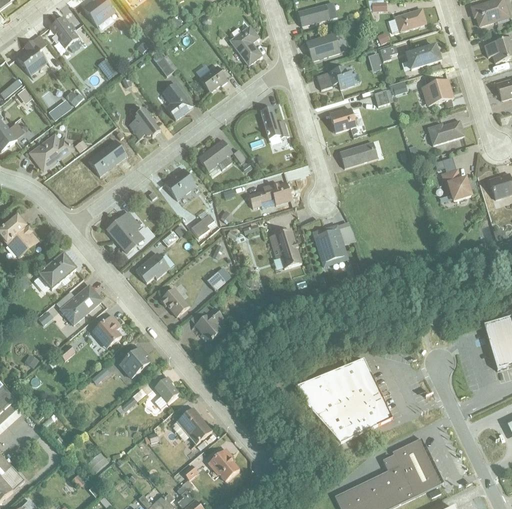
[(89,0),(82,6),(96,24),(115,10),(107,0),(89,0)]
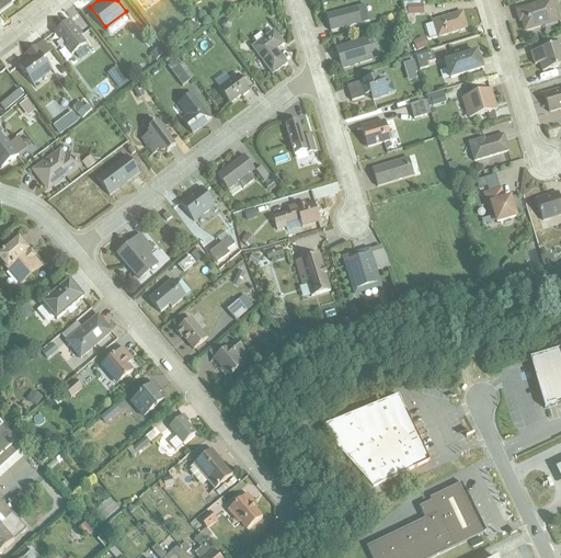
[(538,0),(515,7),(518,19),(523,18),(525,27),(559,18),(553,0),(538,0)]
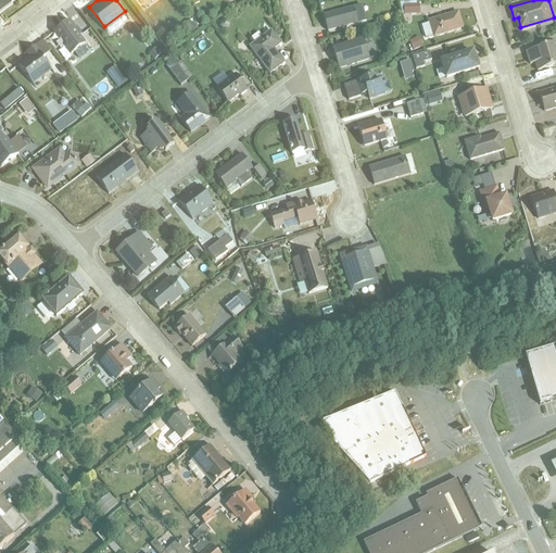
[(403,1),(403,10),(420,10),(420,1),(403,1)]
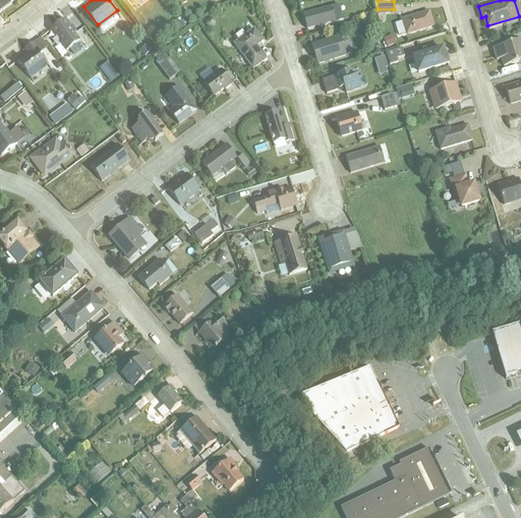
[(303,10),(306,24),(342,16),(339,2),(303,10)]
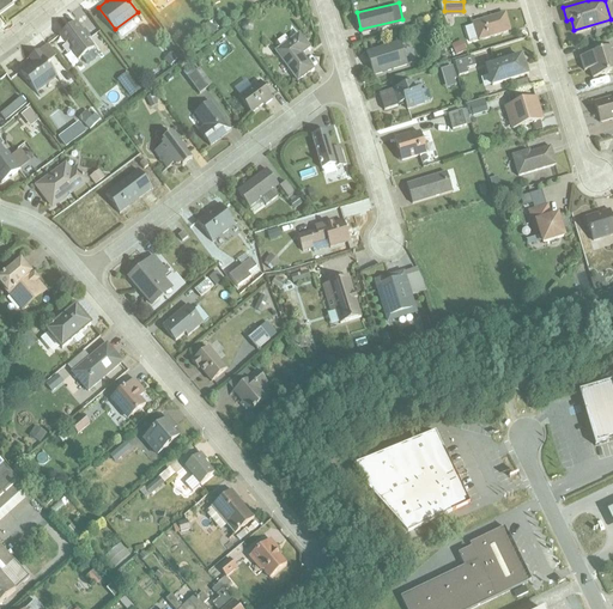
[(507,10),(472,19),(478,37),(511,29),(507,10)]
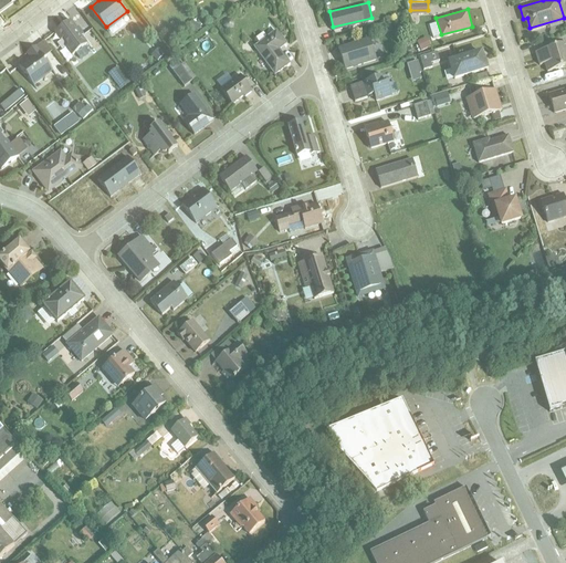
[(72,18),(55,30),(72,52),(88,40),(72,18)]
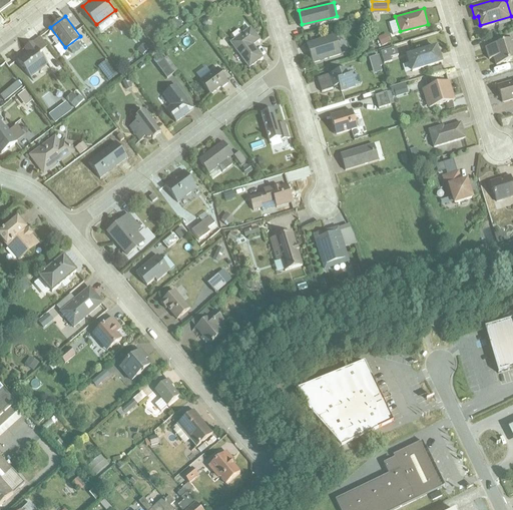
[(173,16),(170,21),(178,26),(181,21),(173,16)]
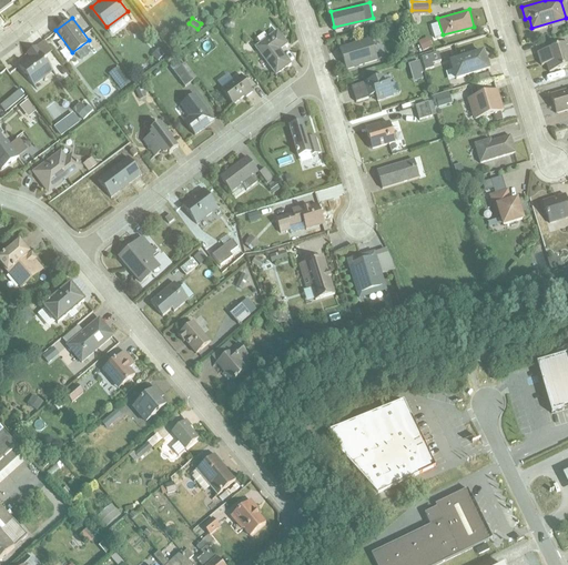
[(290,40),(277,26),(254,43),(276,71),(292,59),(282,46),(290,40)]
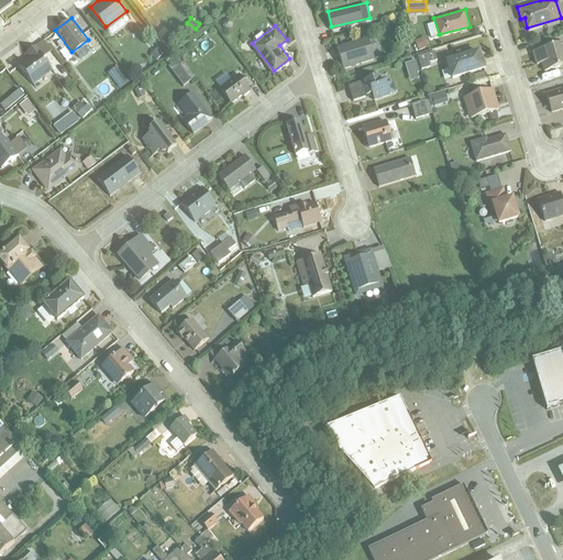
[(419,46),(428,42),(424,34),(416,37),(419,46)]
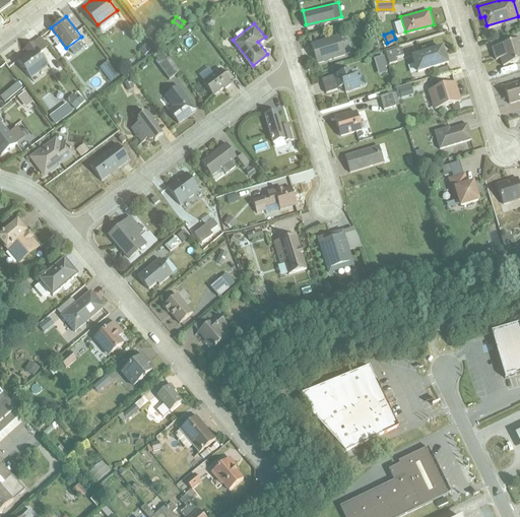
[(311,43),(317,60),(346,52),(341,34),(311,43)]
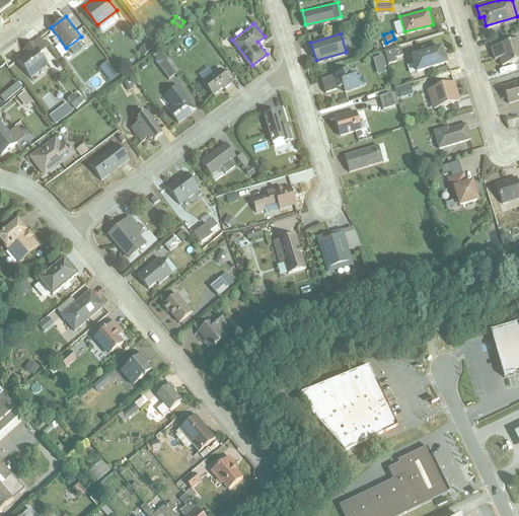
[(518,35),(490,45),(493,57),(499,56),(501,64),(518,59),(518,35)]
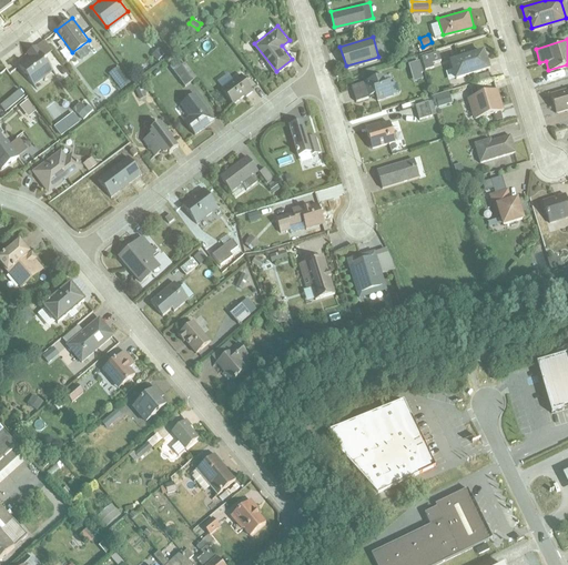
[(36,43),(27,50),(30,54),(19,62),(33,82),(52,68),(36,43)]
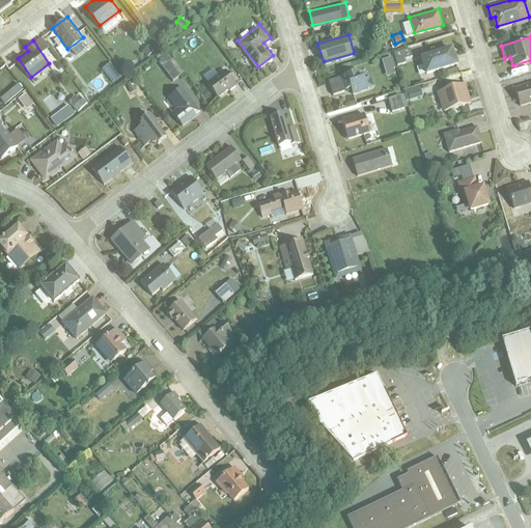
[(454,44),(420,54),(425,71),(459,60),(454,44)]
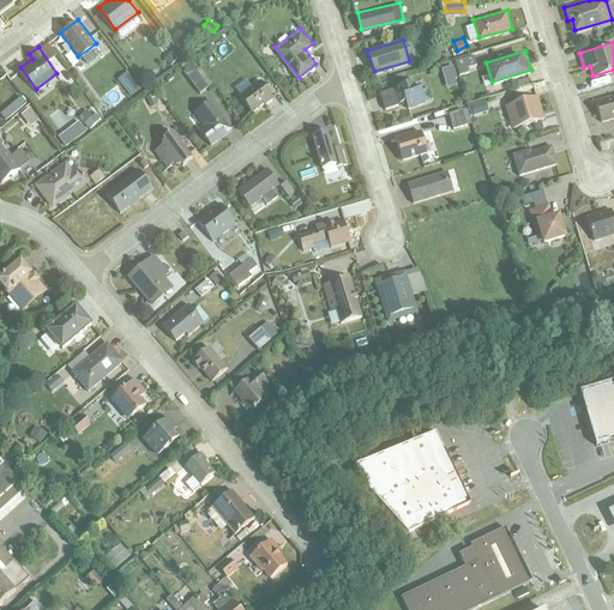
[(457,60),(461,72),(469,70),(468,66),(477,62),(475,54),(457,60)]
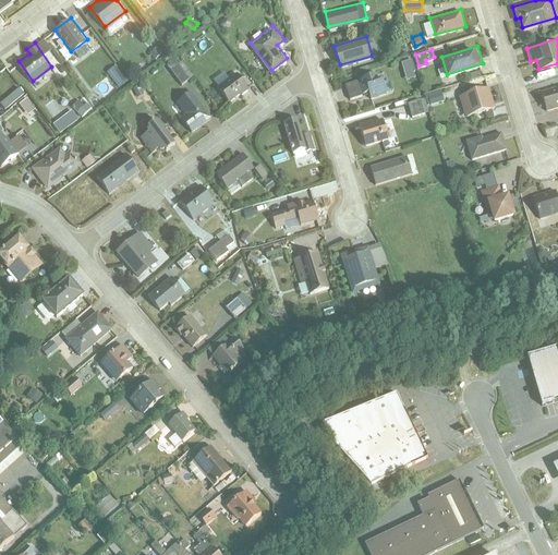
[(401,60),(407,76),(415,74),(411,58),(401,60)]
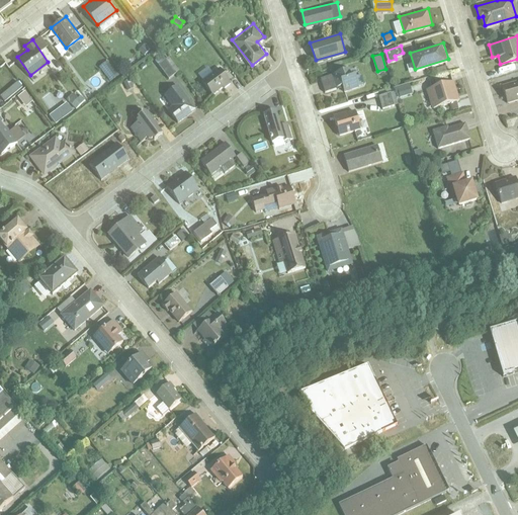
[(106,60),(99,65),(109,78),(116,73),(106,60)]
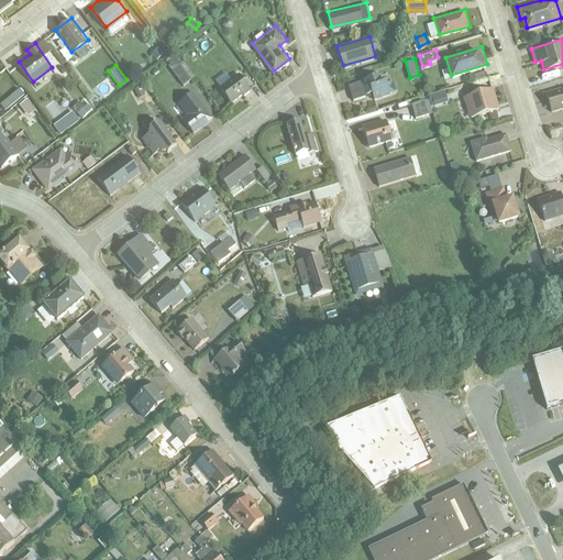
[(227,72),(216,79),(231,100),(251,86),(240,70),(231,77),(227,72)]
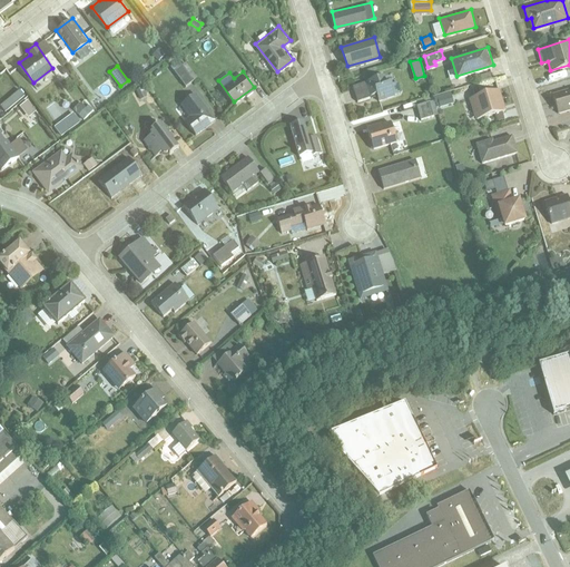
[(393,71),(353,82),(357,98),(376,93),(379,97),(399,91),(393,71)]
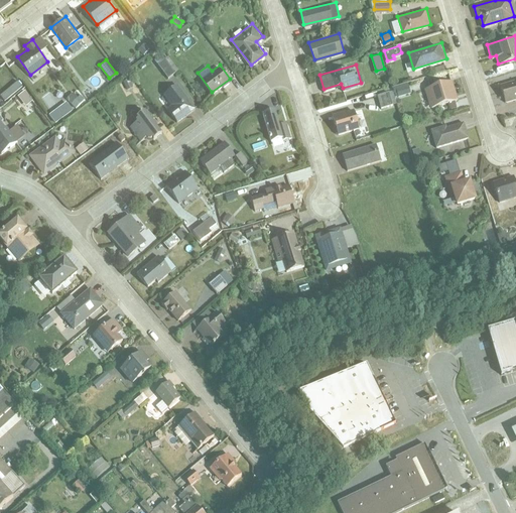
[(0,90),(0,92),(4,100),(25,87),(20,78),(0,90)]
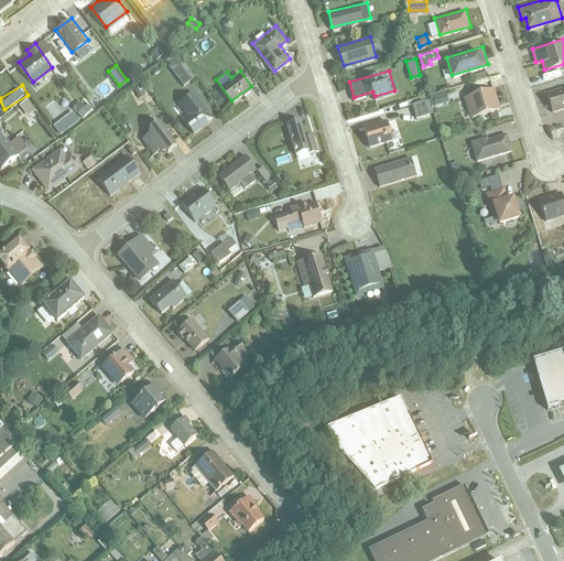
[(494,86),(465,95),(472,114),(499,106),(494,86)]
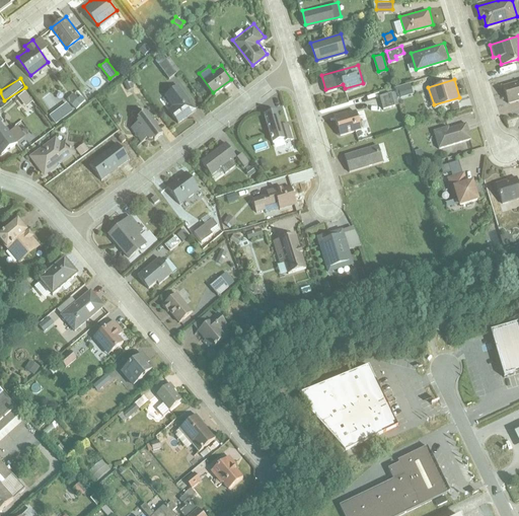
[(518,80),(505,84),(509,99),(518,96),(518,80)]
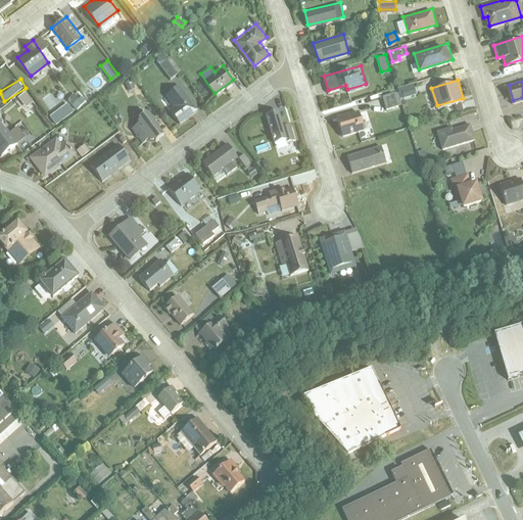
[(405,93),(416,91),(414,83),(403,85),(405,93)]
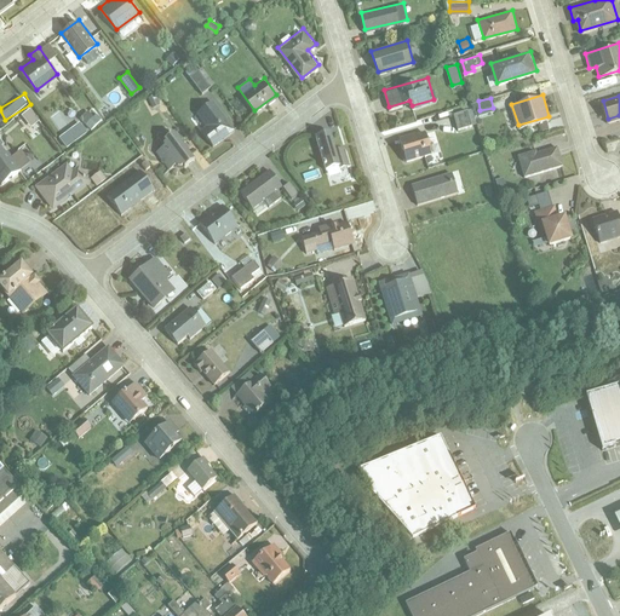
[(212,99),(197,110),(206,124),(200,128),(212,143),(234,127),(212,99)]
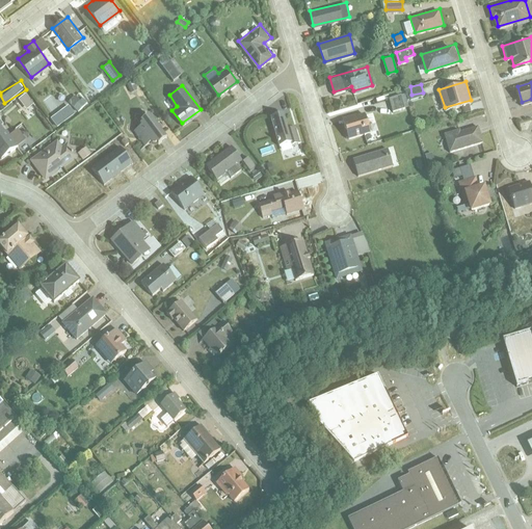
[(19,95),(25,105),(32,100),(26,90),(19,95)]
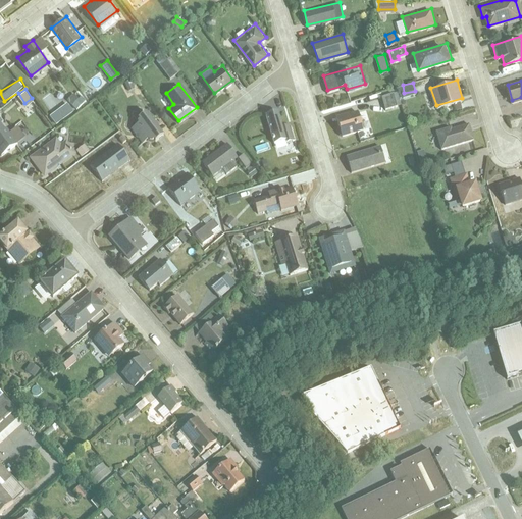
[(82,92),(77,95),(73,91),(66,96),(75,106),(87,98),(82,92)]
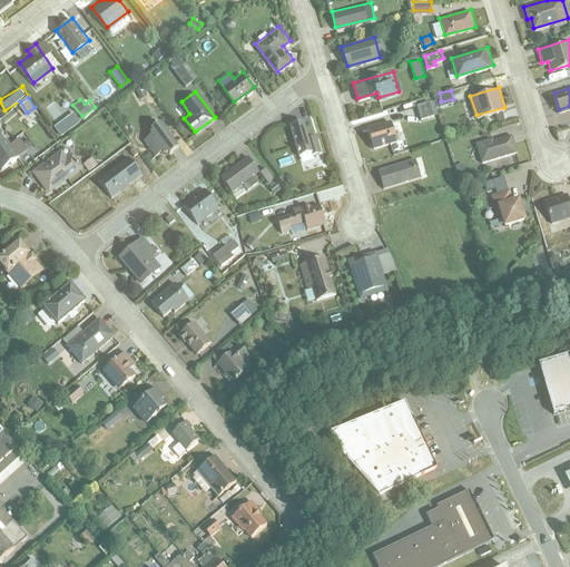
[(430,100),(418,104),(421,116),(433,113),(430,100)]
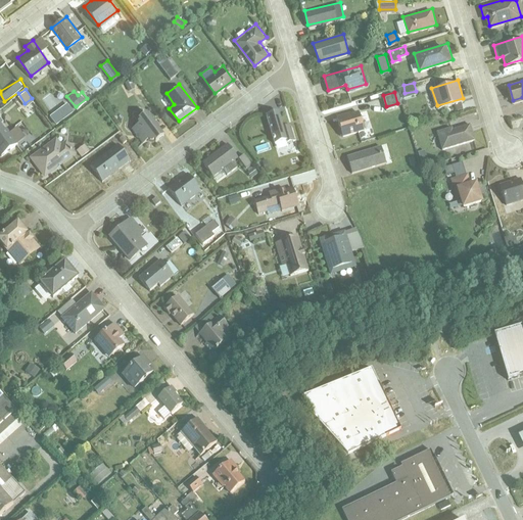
[(57,120),(72,107),(66,101),(52,113),(57,120)]
